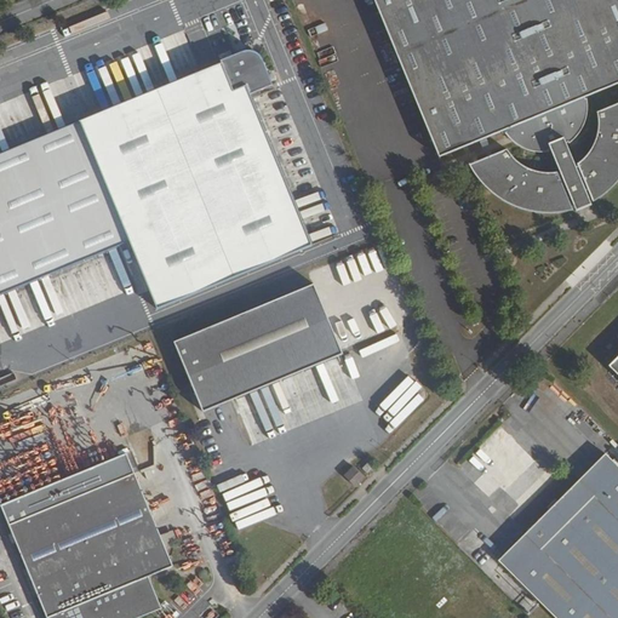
[(559,127),(565,122),(566,121),(572,115),(578,107),(583,99),(584,98),(617,84),(617,0),(371,0),(438,158),(499,132),(515,136),(519,136),(526,136),(539,135),(542,133),(545,133),(551,131),(555,129),(556,129),(559,127)]
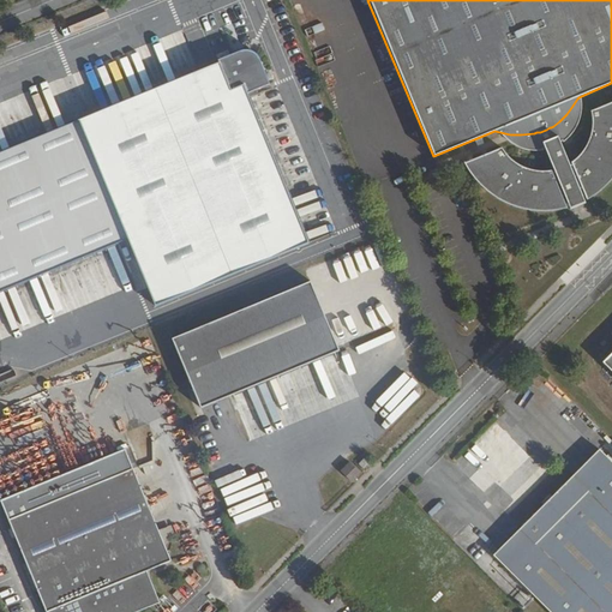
[(0,288),(127,237),(155,305),(307,243),(246,91),(269,83),(259,58),(240,49),(219,59),(220,61),(0,150),(0,288)]
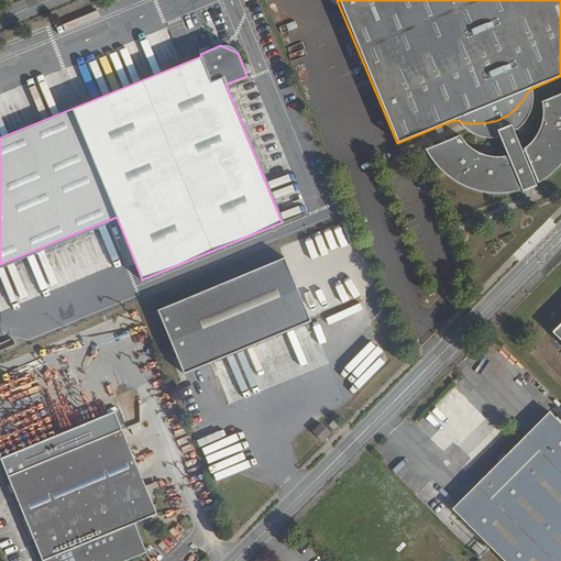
[(534,108),(534,112),(534,116),(534,122),(531,128),(531,130),(528,135),(524,140),(521,143),(518,145),(516,147),(514,149),(510,150),(508,151),(506,152),(503,152),(502,153),(497,152),(494,153),(487,152),(477,147),(472,144),(465,138),(463,134),(429,149),(437,162),(442,171),(450,177),(457,182),(466,187),(475,190),(486,193),(492,194),(495,193),(504,194),(513,193),(519,191),(529,187),(532,185),(541,178),(552,168),(556,163),(560,153),(560,94),(532,106),(534,108)]
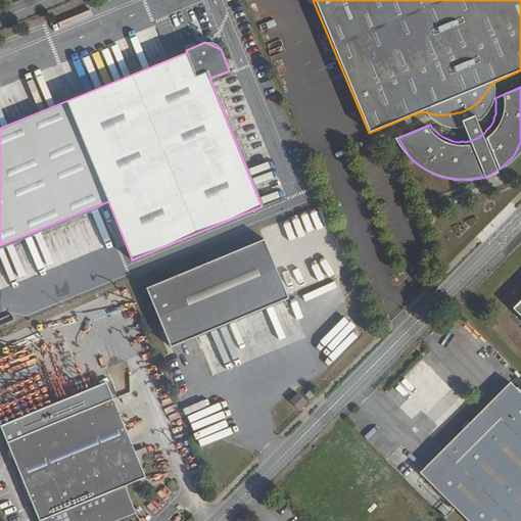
[(455,113),(466,142),(467,141),(470,141),(472,140),(474,139),(477,138),(479,137),(481,135),(469,108),(468,108),(465,110),(460,112),(457,112),(455,113)]
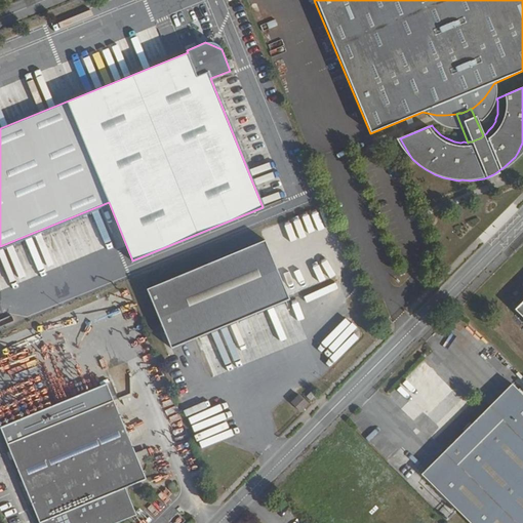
[(264,240),(147,288),(170,347),(288,298),(264,240)]
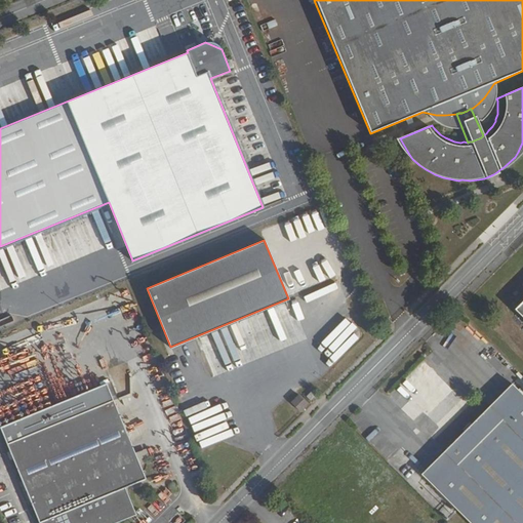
[(522,298),(514,308),(522,317),(522,298)]
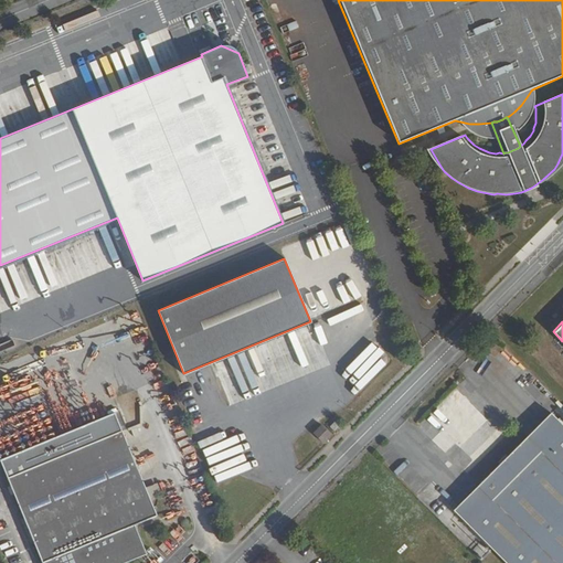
[(541,447),(562,425),(562,420),(552,409),(528,433),(541,447)]
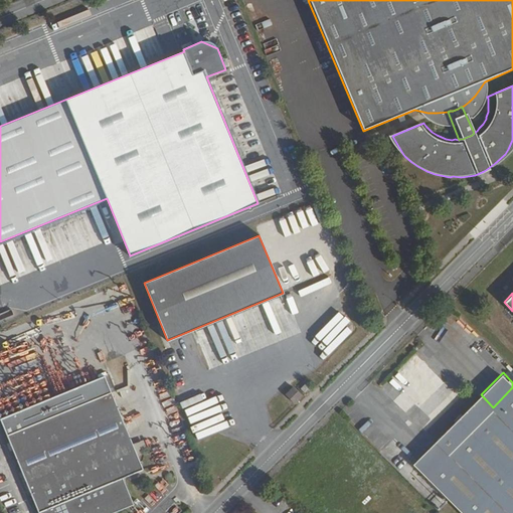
[(105,373),(0,416),(0,418),(40,512),(105,512),(133,501),(124,475),(144,468),(105,373)]
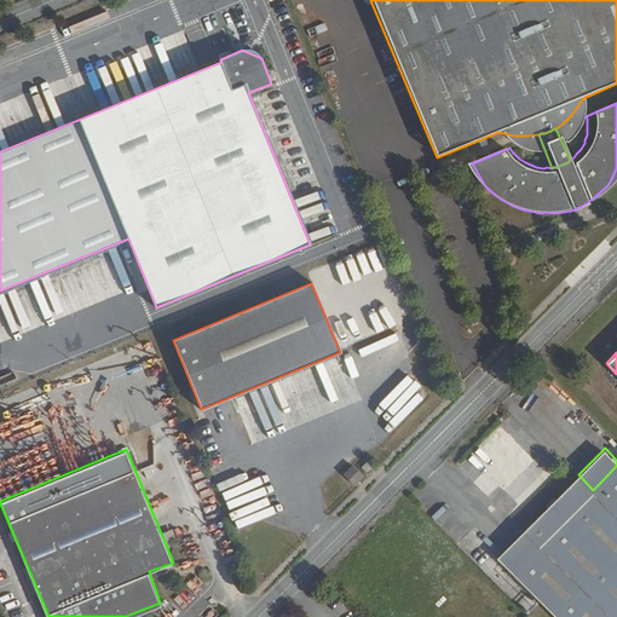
[(365,461),(359,468),(364,473),(370,466),(365,461)]
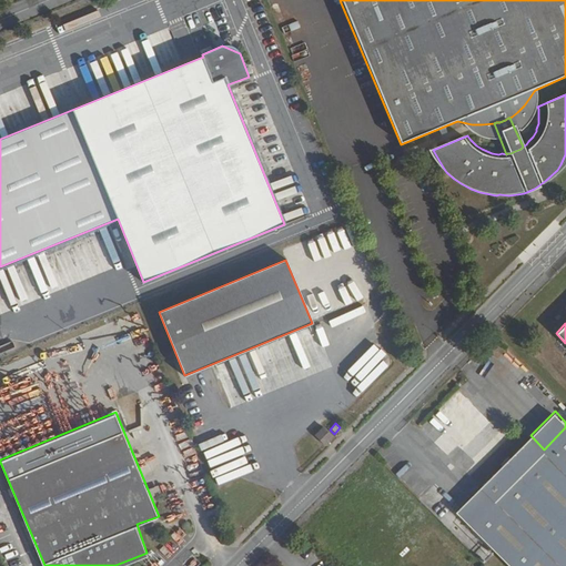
[(565,565),(565,427),(544,450),(531,435),(481,485),(495,498),(471,523),(513,565),(565,565)]
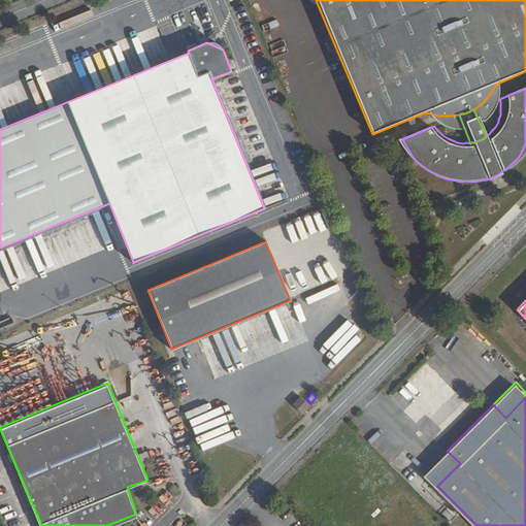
[(292,406),(299,414),(306,406),(299,399),(292,406)]
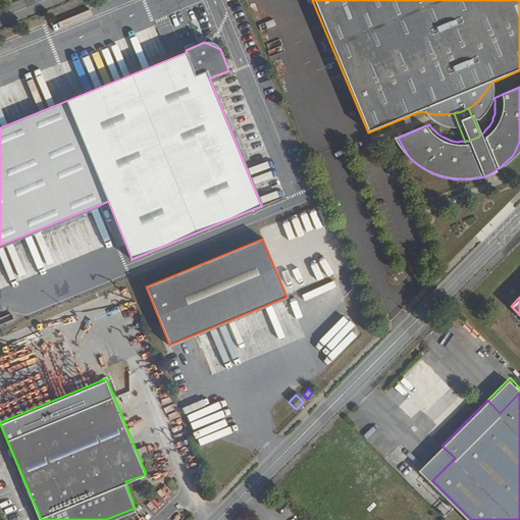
[(419,468),(432,480),(455,458),(442,446),(419,468)]
